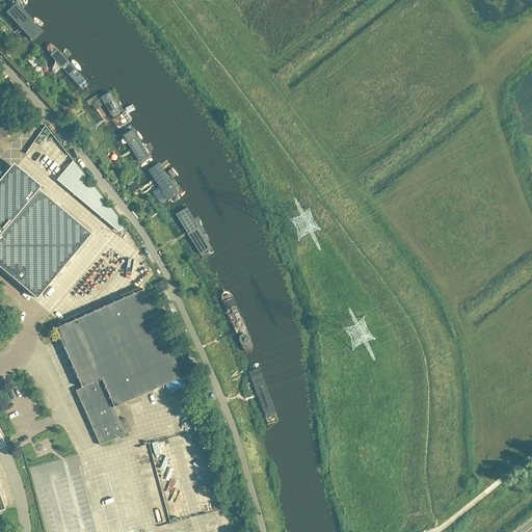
[(14,11),(2,0),(0,0),(0,11),(6,19),(14,11)]
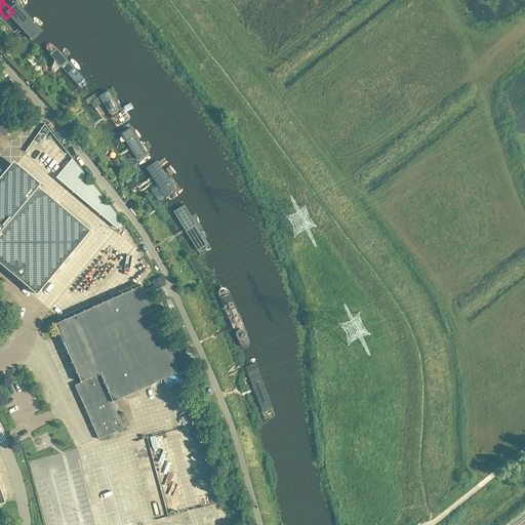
[(46,46),(18,15),(10,23),(38,53),(46,46)]
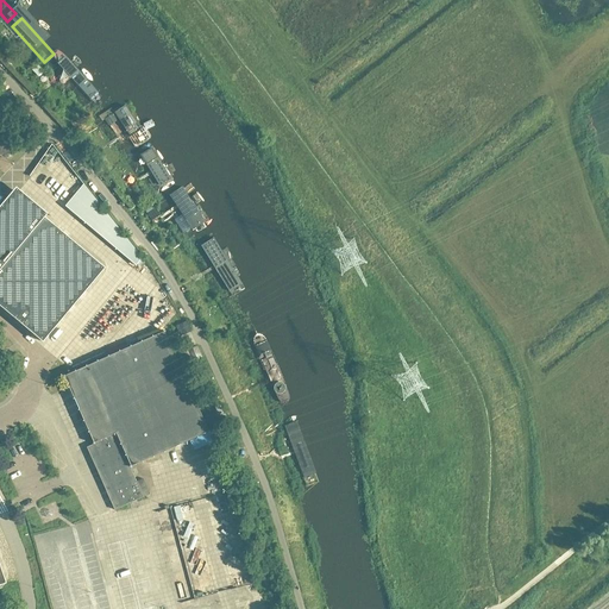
[(92,95),(60,61),(50,69),(82,104),(92,95)]
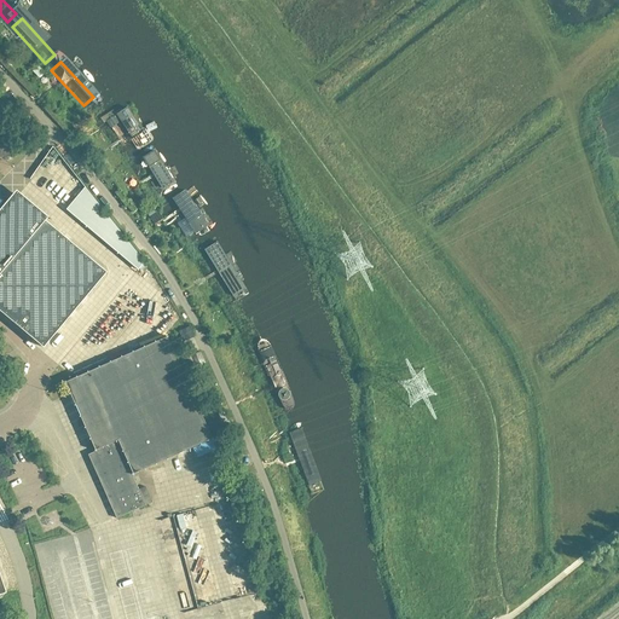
[(148,165),(119,126),(109,133),(138,172),(148,165)]
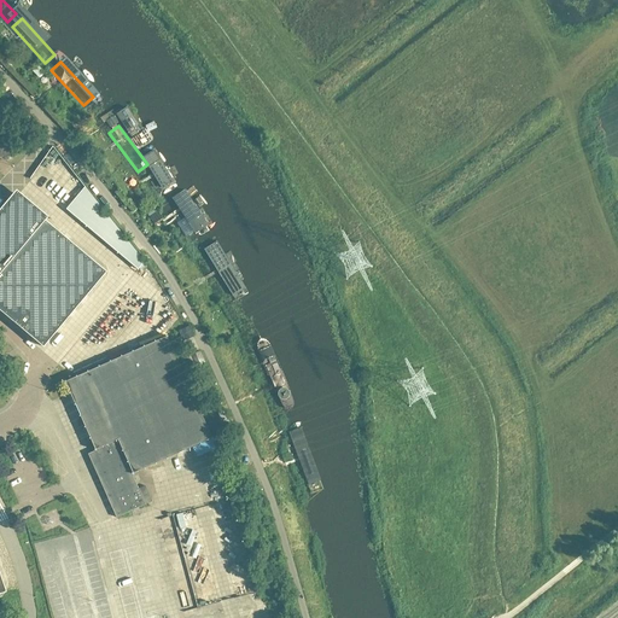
[(39,188),(50,180),(41,169),(30,178),(39,188)]
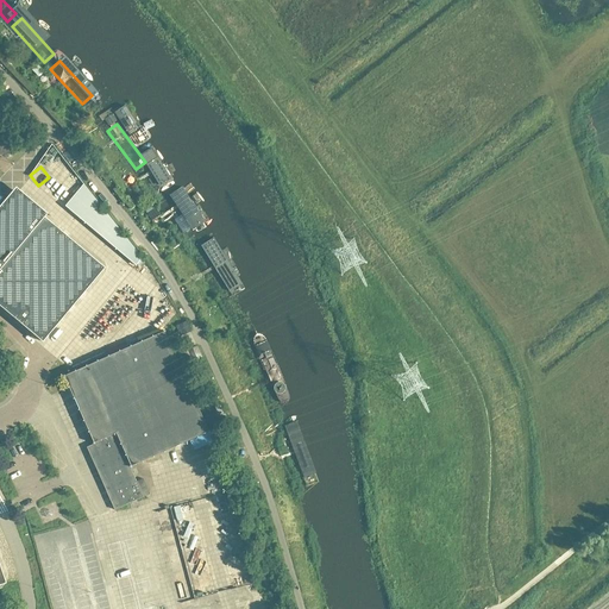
[(179,207),(151,169),(142,176),(169,214),(179,207)]
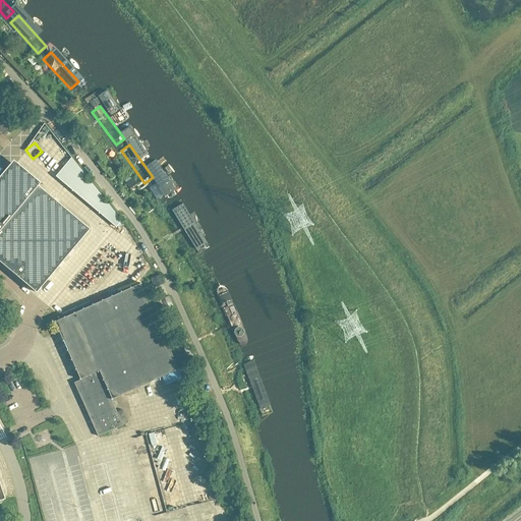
[(121,221),(71,159),(54,178),(114,229),(121,221)]
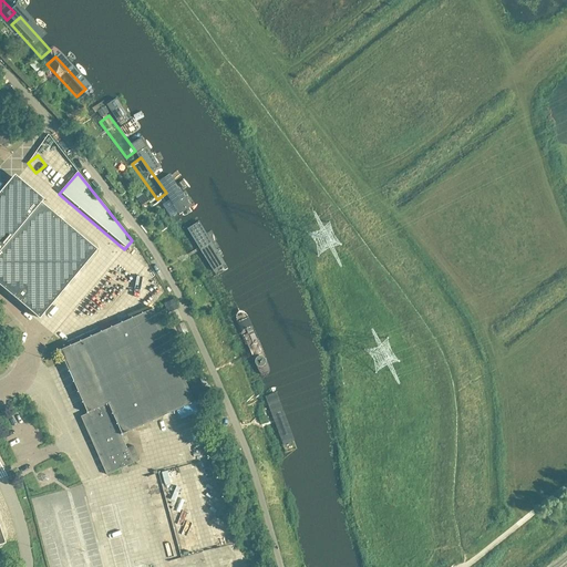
[(44,198),(14,174),(0,191),(0,285),(40,318),(98,249),(41,202),(44,198)]
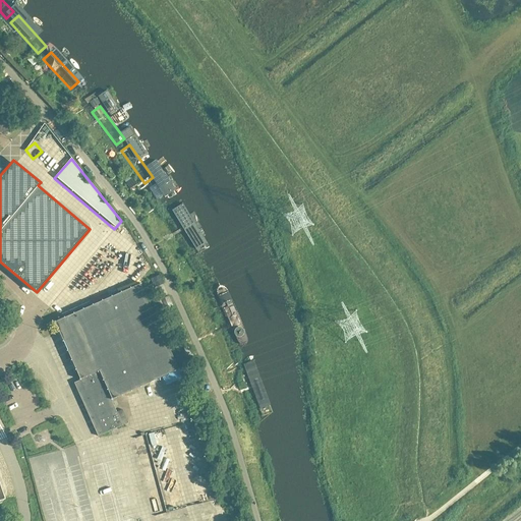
[(178,219),(157,184),(148,189),(169,224),(178,219)]
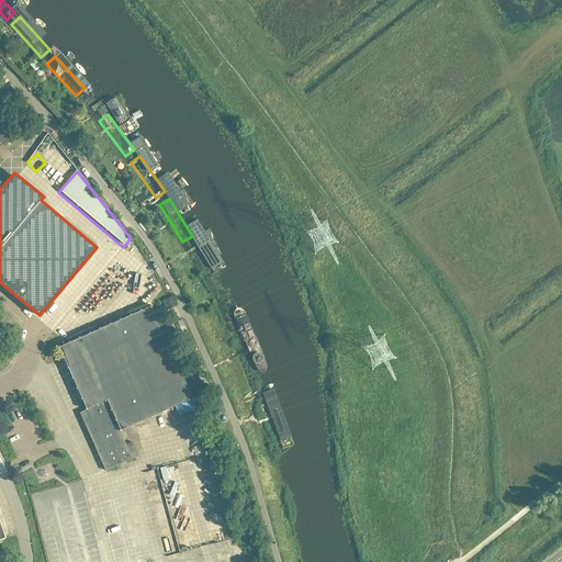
[(217,279),(195,242),(186,247),(209,285),(217,279)]
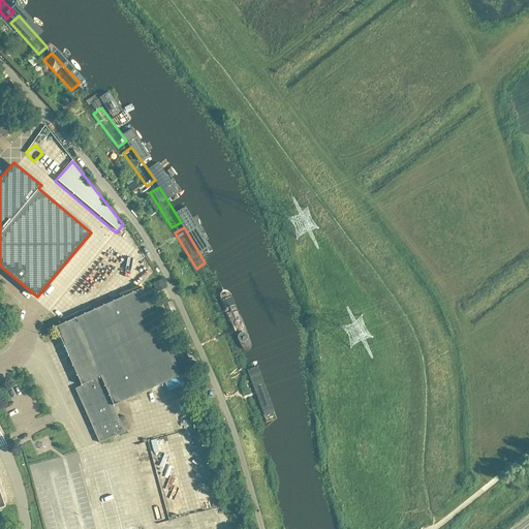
[(158,280),(153,282),(156,290),(162,288),(165,287),(162,279),(159,280),(158,280)]
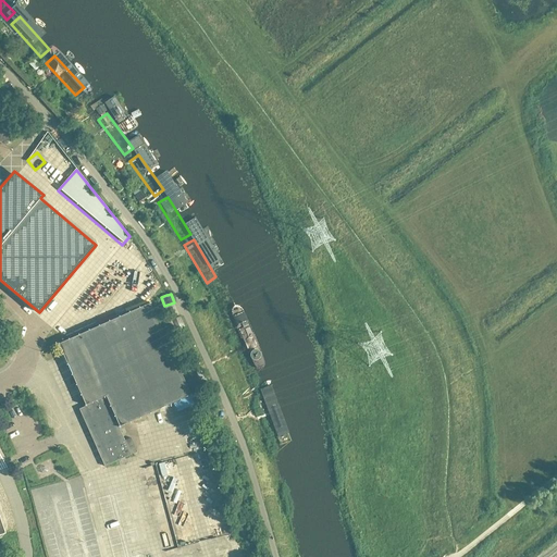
[(131,455),(119,428),(193,395),(150,301),(57,343),(85,406),(78,408),(104,466),(131,455)]
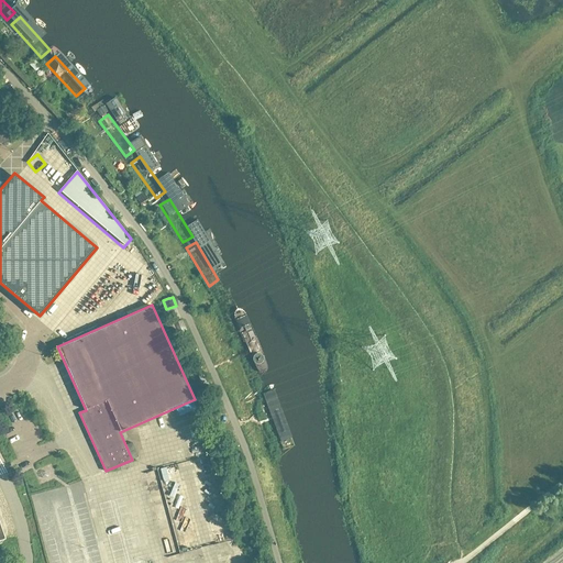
[(2,433),(8,445),(20,439),(14,427),(2,433)]
